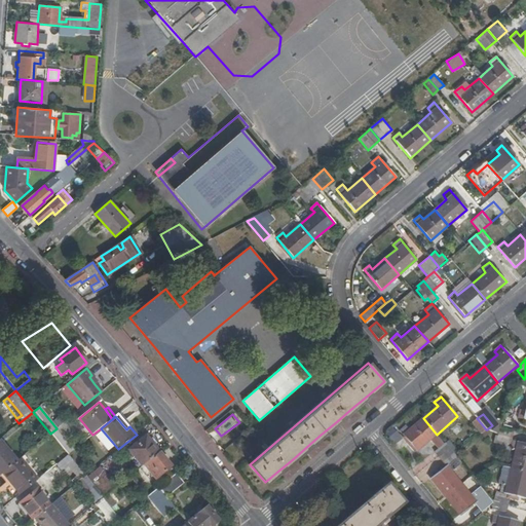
[(437,435),(423,418),(409,430),(406,426),(400,431),(416,452),(430,441),(438,449),(434,452),(438,457),(449,449),(437,435)]
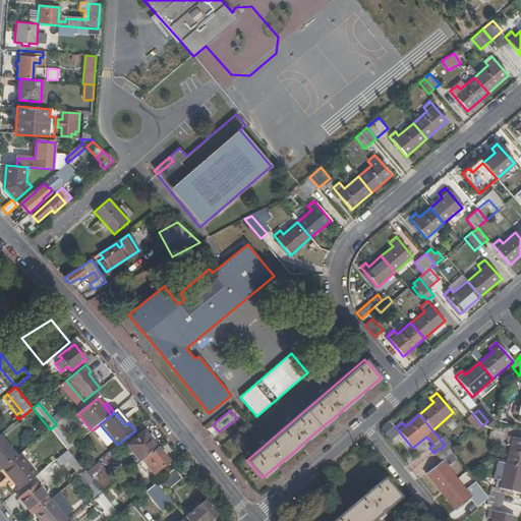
[(481,425),(472,414),(467,419),(476,430),(482,425),(481,425)]
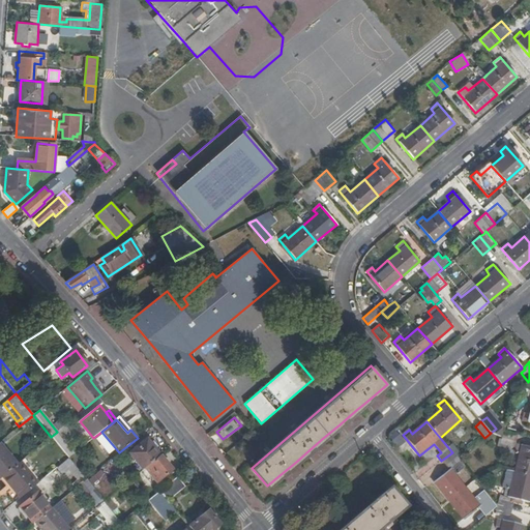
[(503,431),(518,434),(520,424),(505,421),(503,431)]
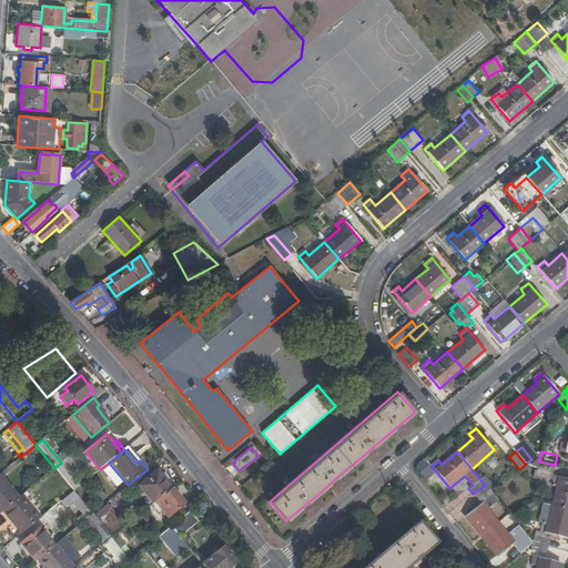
[(537,470),(553,475),(555,465),(539,462),(537,470)]
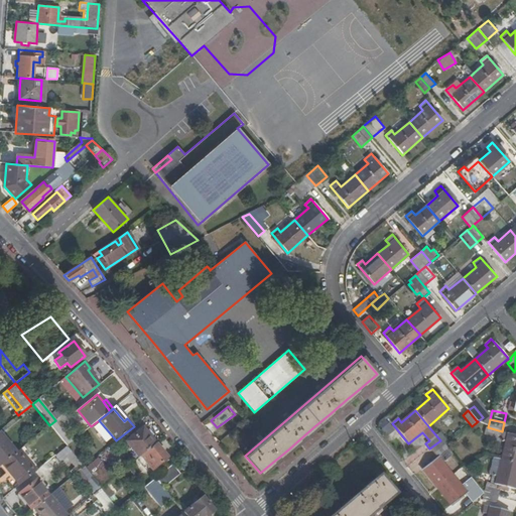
[(54,421),(49,425),(67,446),(72,442),(54,421)]
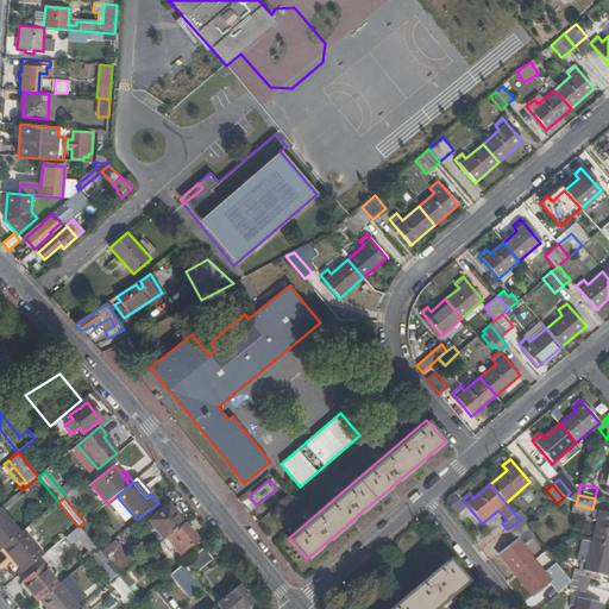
[(165,539),(183,523),(168,504),(148,521),(163,540),(165,539)]
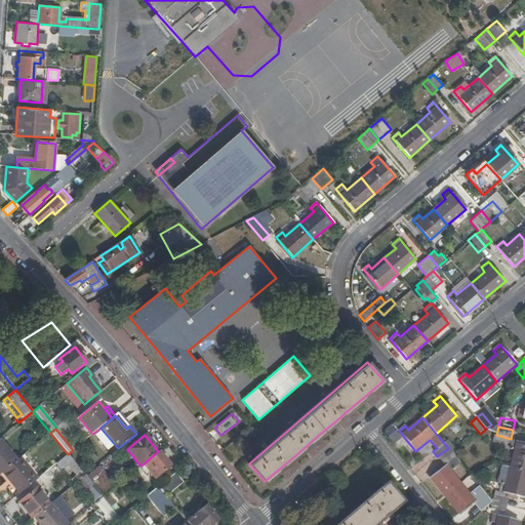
[(496,435),(494,435),(492,442),(500,444),(501,443),(509,445),(509,447),(514,449),(510,467),(524,471),(524,442),(511,439),(496,435)]
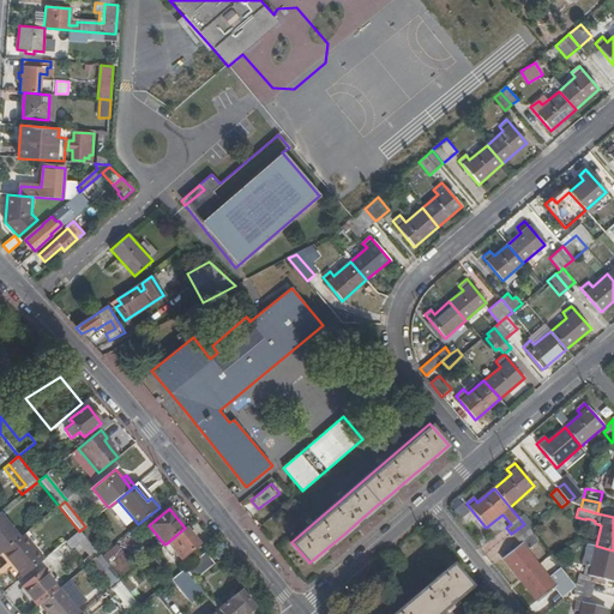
[(0,554),(4,551),(18,539),(0,516),(0,554)]
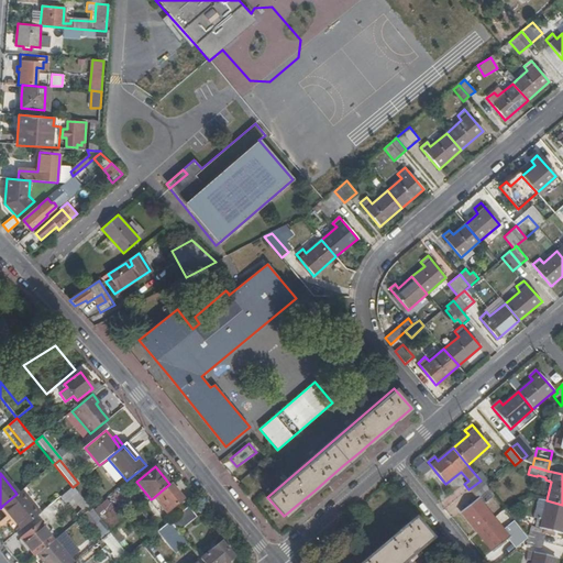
[(481,481),(468,489),(477,499),(461,512),(476,532),(495,518),(484,504),(494,497),(487,488),(481,481)]
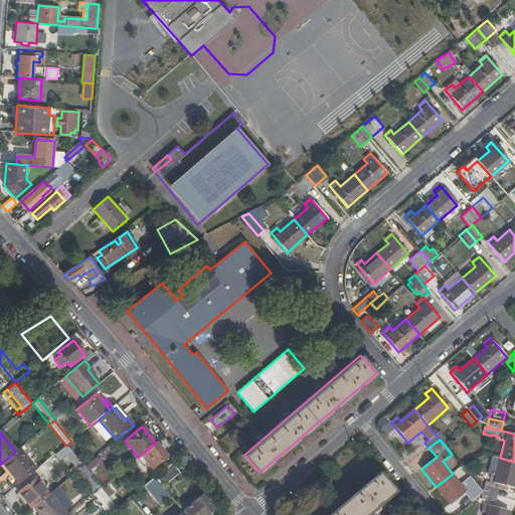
[(167,458),(155,443),(140,456),(151,470),(167,458)]
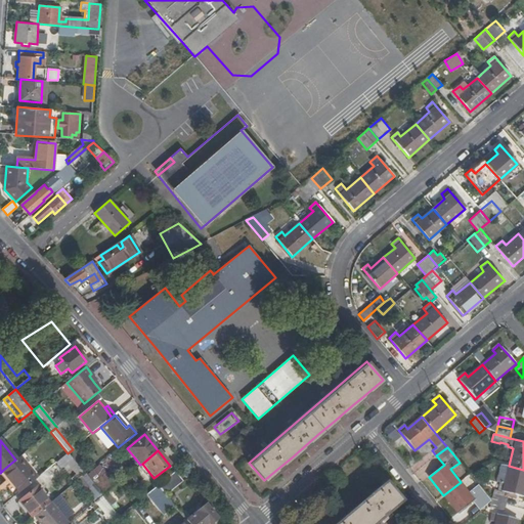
[(85,475),(68,453),(56,463),(61,470),(68,465),(80,479),(85,475)]
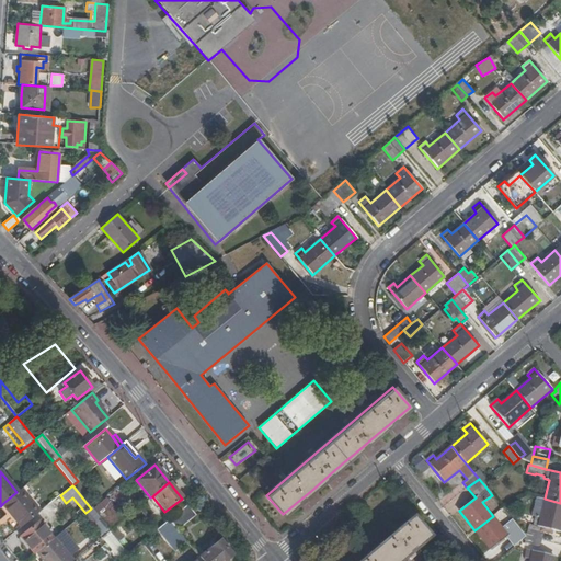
[(39,512),(21,489),(16,492),(3,503),(22,527),(39,512)]
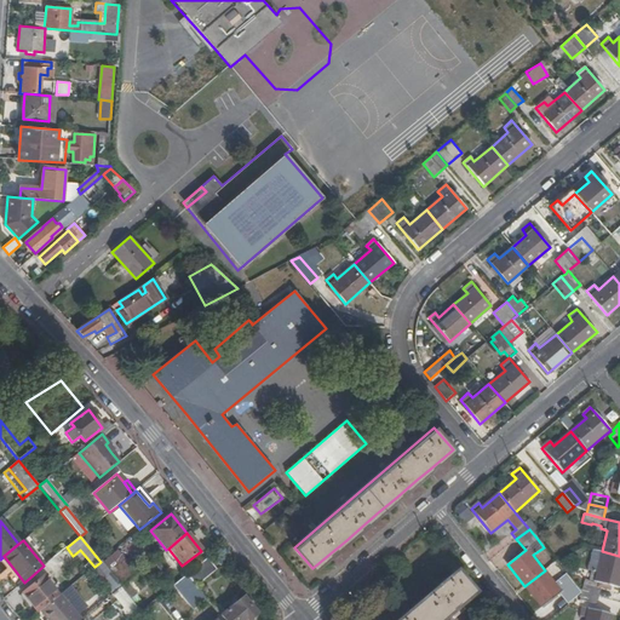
[(116,549),(101,562),(112,574),(121,587),(127,583),(137,574),(116,549)]
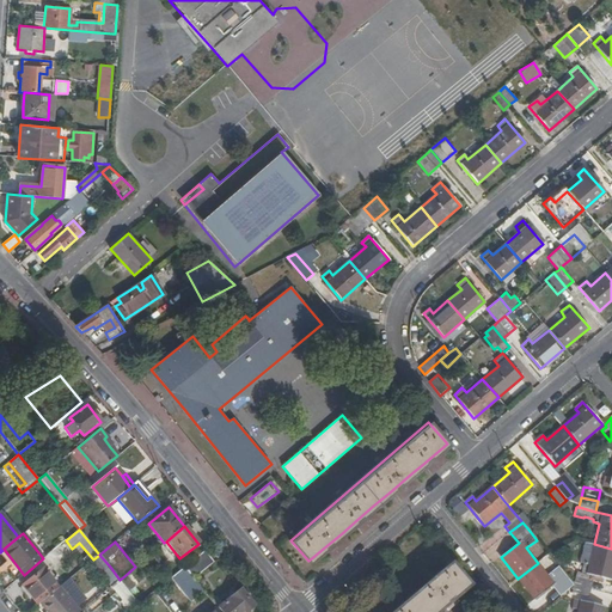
[(611,549),(594,544),(585,542),(580,563),(583,564),(580,573),(611,581),(611,574),(611,549)]
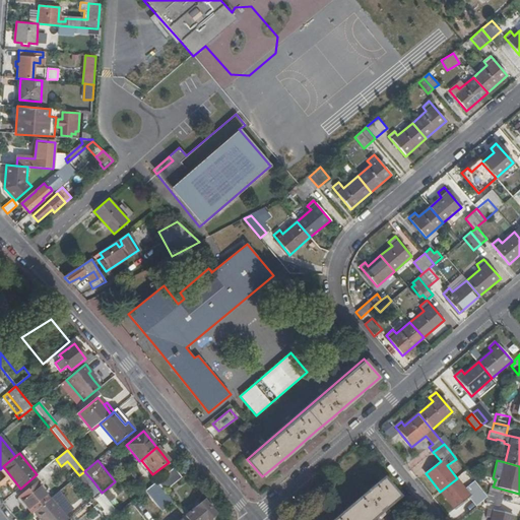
[(182,478),(174,468),(156,482),(165,493),(182,478)]
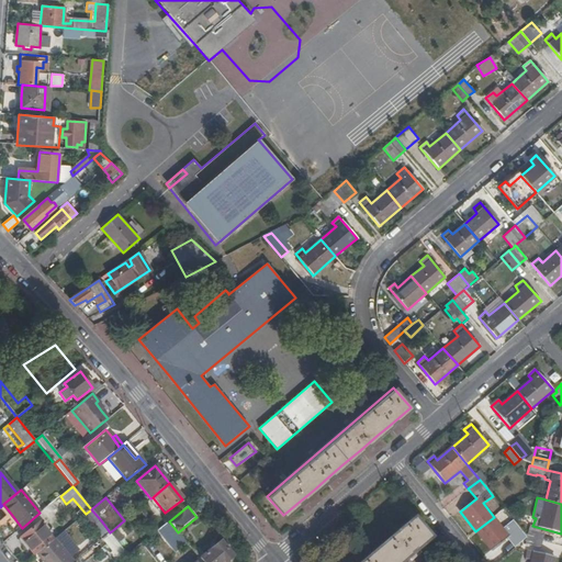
[(494,517),(475,531),(492,551),(508,538),(515,547),(527,538),(515,523),(505,530),(494,517)]
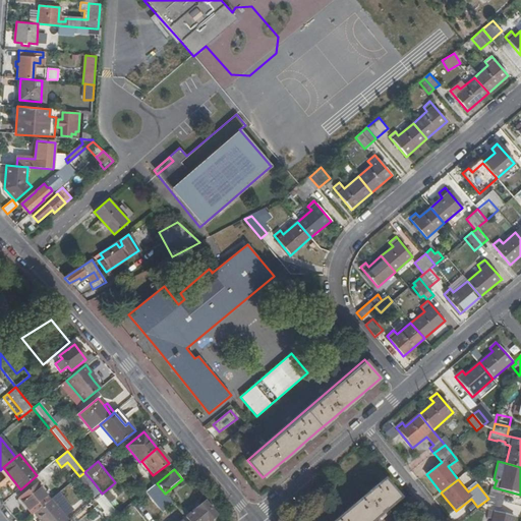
[(399,499),(383,480),(370,491),(366,495),(335,520),(372,520),(379,516),(382,519),(391,512),(388,509),(395,503),(399,499)]
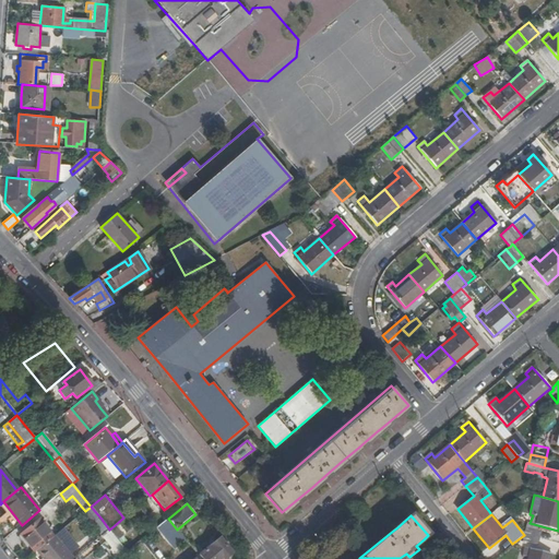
[(92,525),(100,536),(102,535),(109,530),(100,518),(92,525)]
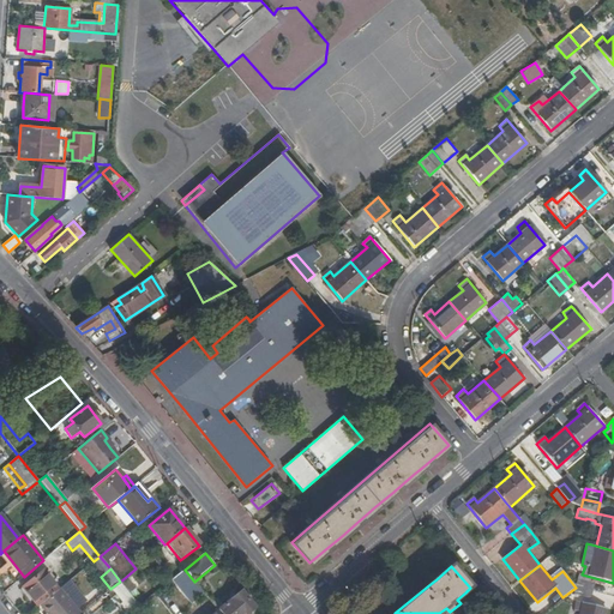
[(184,570),(172,581),(197,612),(210,602),(194,582),(185,570),(184,570)]
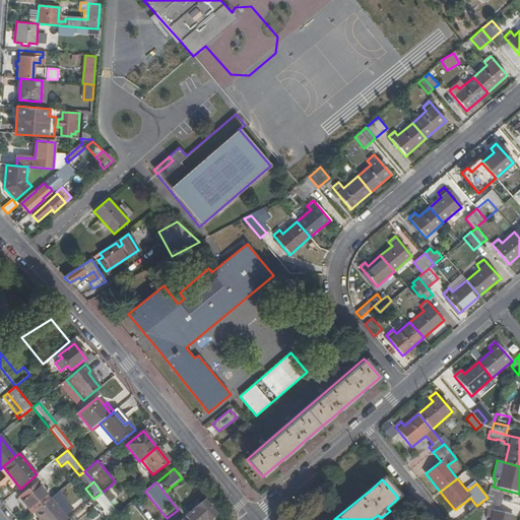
[(31,514),(34,513),(49,500),(36,484),(18,498),(26,508),(31,514)]
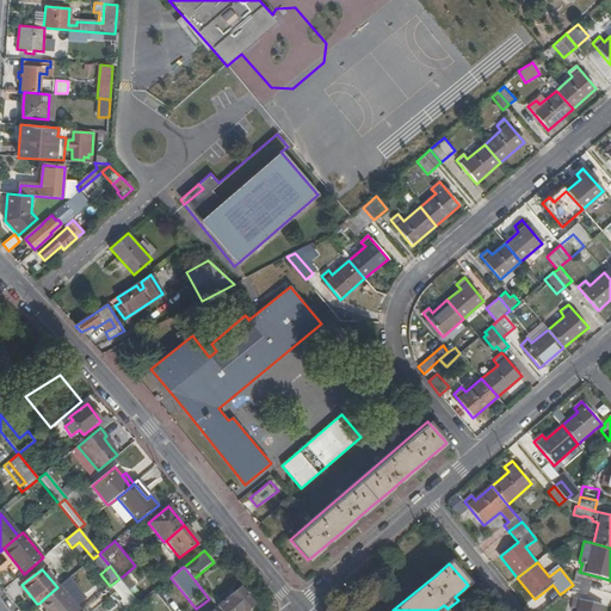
[(125,574),(119,579),(129,591),(135,586),(125,574)]
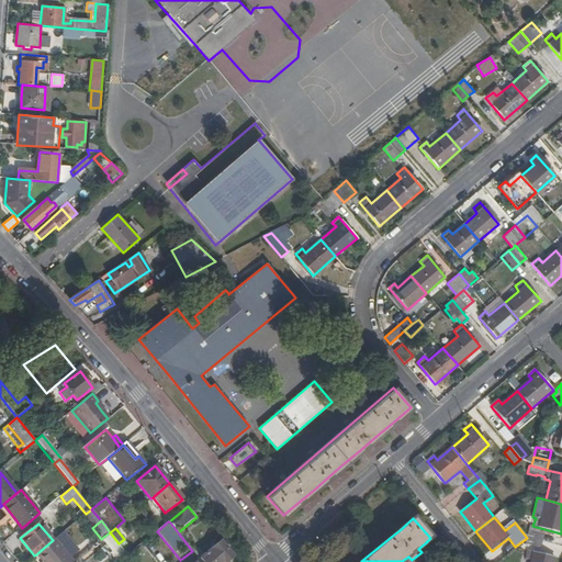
[(529,530),(527,538),(528,538),(542,541),(543,534),(529,530)]
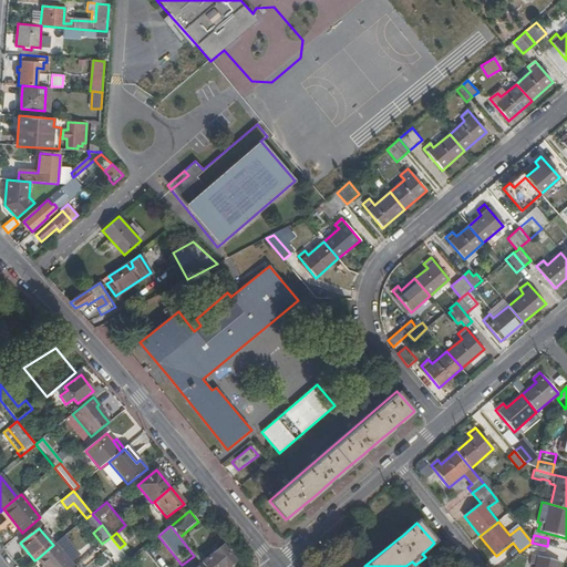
[(120,548),(111,537),(103,543),(122,566),(130,559),(120,548)]
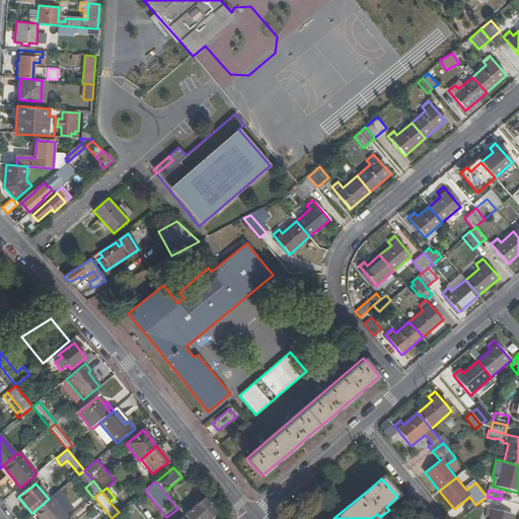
[(26,507),(18,497),(15,499),(23,509),(26,507)]
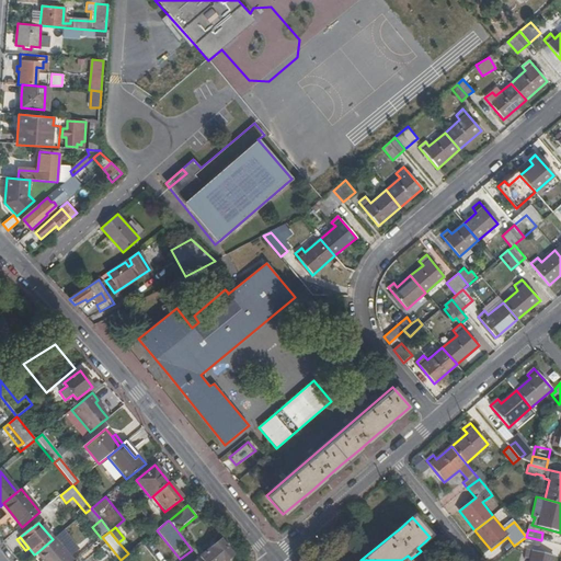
[(527,537),(526,537),(525,544),(539,547),(541,540),(527,537)]
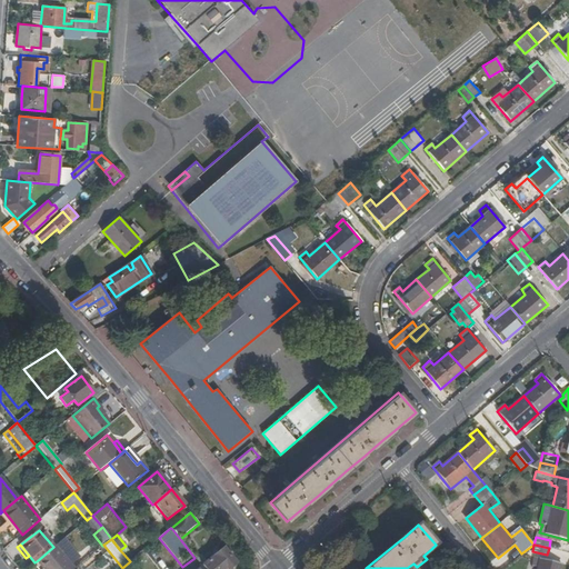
[(73,568),(55,546),(53,547),(37,561),(42,568),(73,568)]
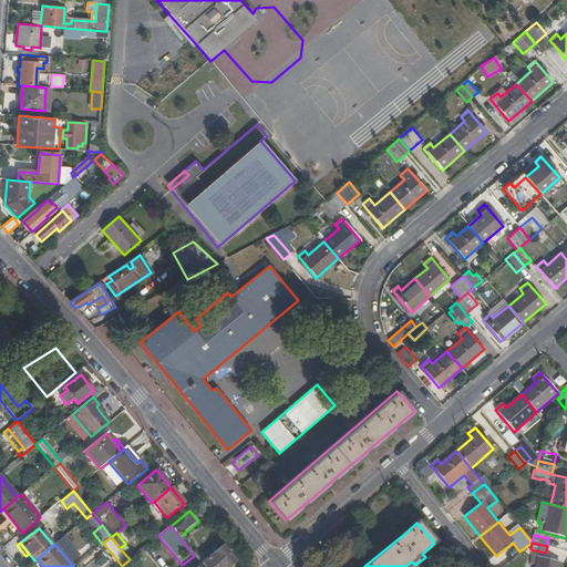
[(203,566),(229,566),(235,563),(223,547),(206,560),(203,557),(198,560),(202,565),(203,566)]
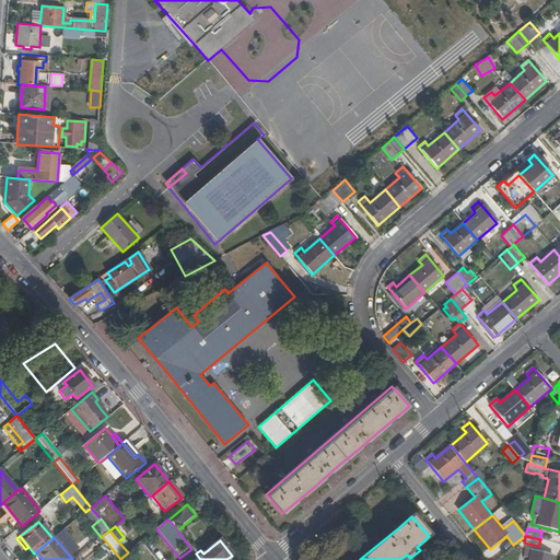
[(551,559),(552,555),(526,548),(524,557),(529,559),(528,559),(551,559)]
